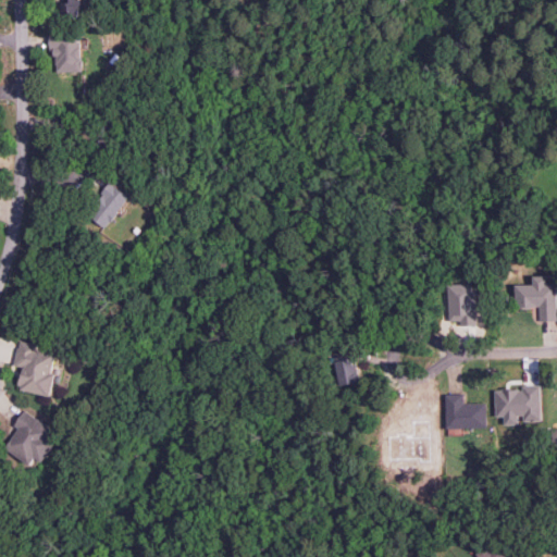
[(81,0),(63,0),(63,15),(82,15),(81,0)]
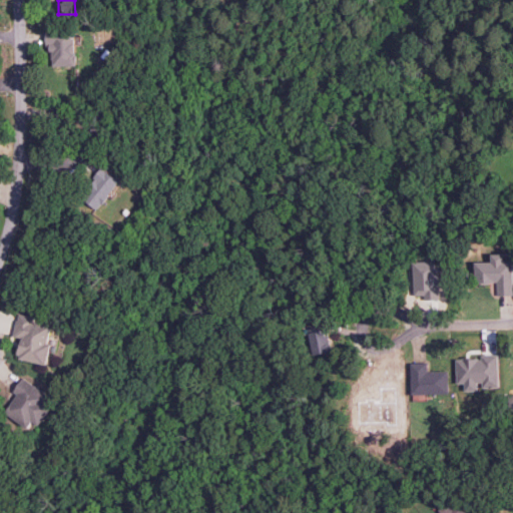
[(75,66),(75,30),(49,30),(49,65),(75,66)]
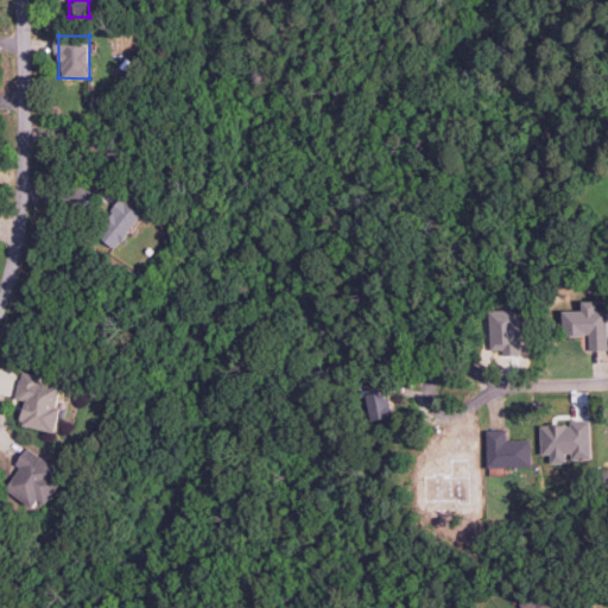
[(116,248),(143,215),(121,198),(96,232),(116,248)]
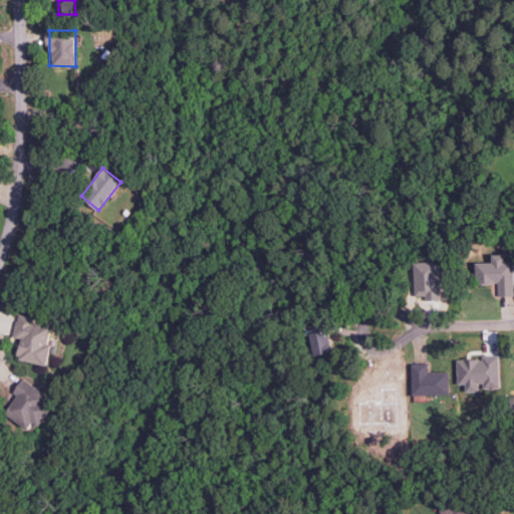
[(513,264),(513,262),(505,262),(505,254),(492,254),(493,262),(476,262),(476,284),(498,283),(498,295),(513,295),(513,264)]
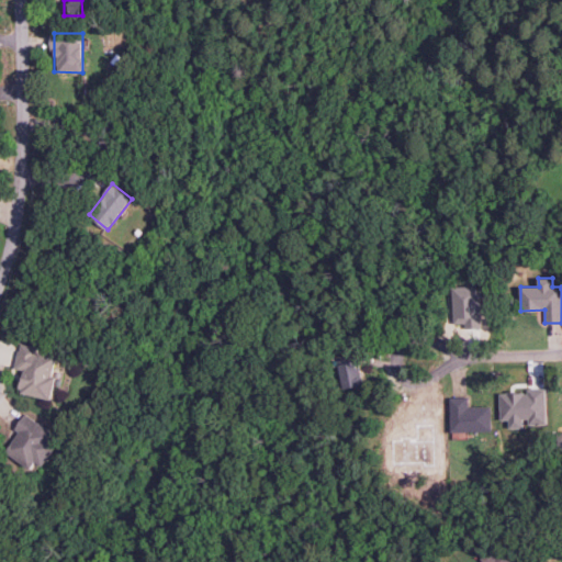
[(465,323),(465,328),(481,328),(480,285),(452,287),(453,324),(465,323)]
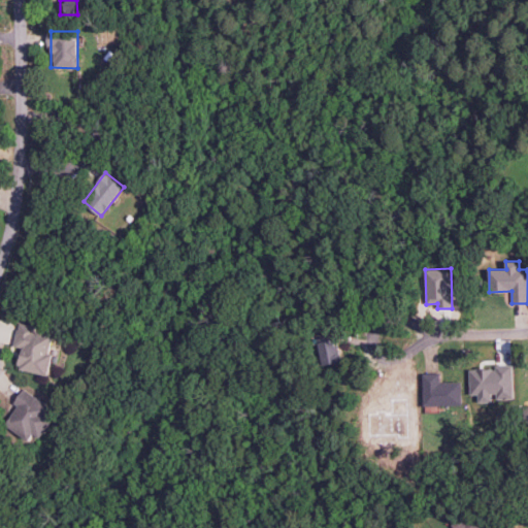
[(36,326),(19,322),(13,345),(23,348),(19,368),(50,374),(54,354),(51,353),(54,334),(36,331),(36,326)]
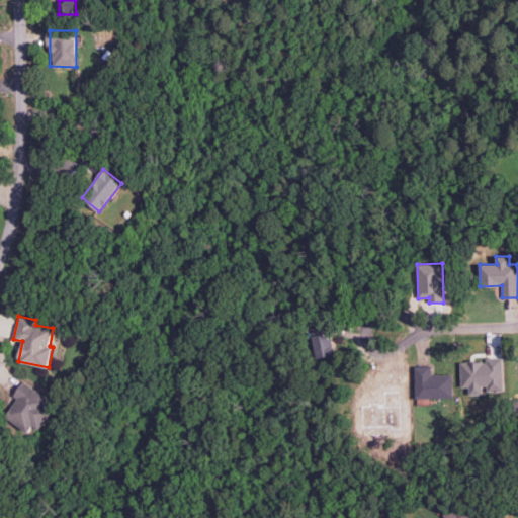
[(335,354),(330,328),(311,332),(316,358),(335,354)]
